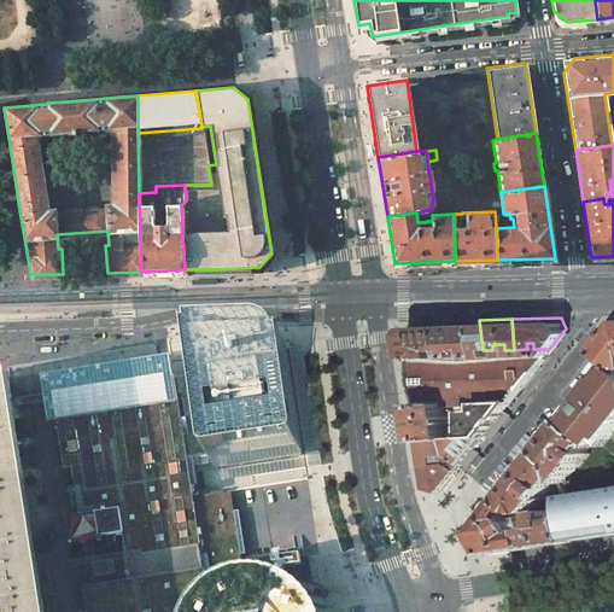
[(479,320),(444,321),(445,342),(446,351),(458,351),(458,345),(469,344),(469,351),(483,350),(479,320)]
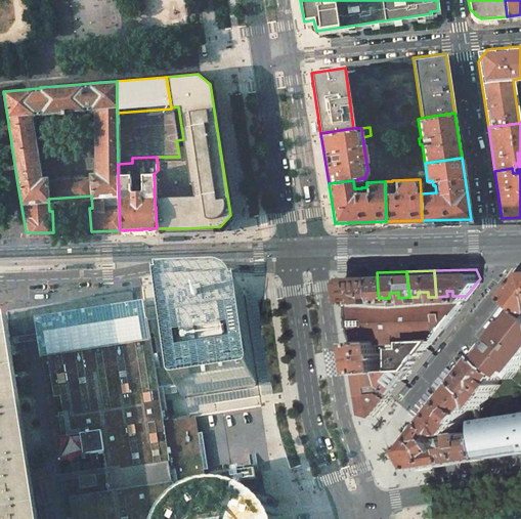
[(377,272),(347,273),(343,278),(346,299),(371,299),(371,291),(378,290),(377,272)]
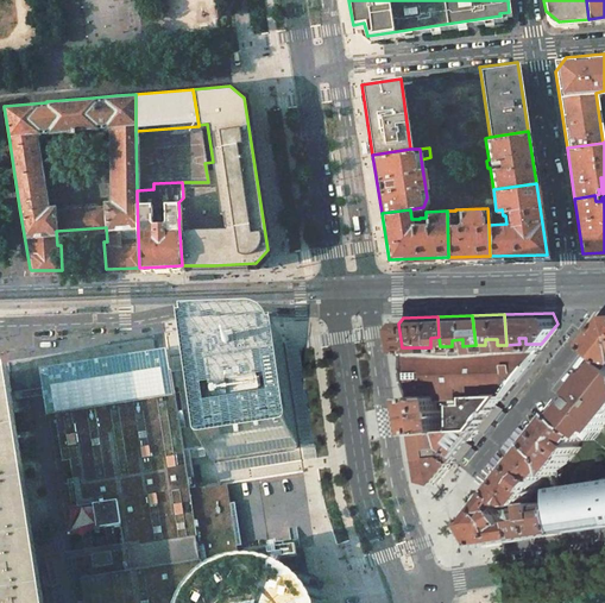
[(604,320),(590,340),(603,350),(604,351),(604,320)]
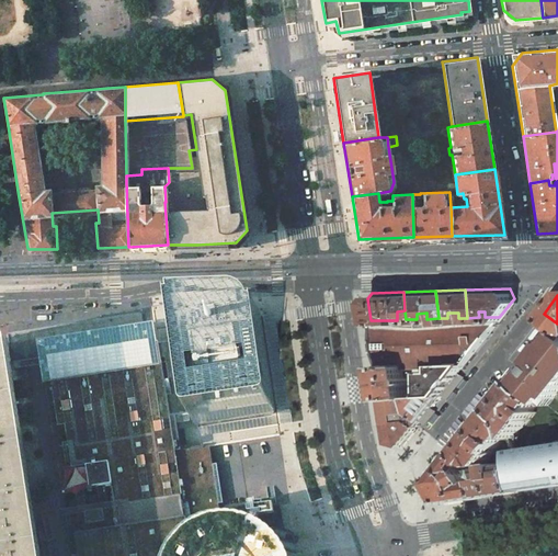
[(178,324),(175,324),(180,355),(191,422),(228,417),(262,411),(264,410),(266,409),(266,406),(252,316),(250,316),(247,311),(245,309),(240,308),(238,308),(177,317),(178,324)]
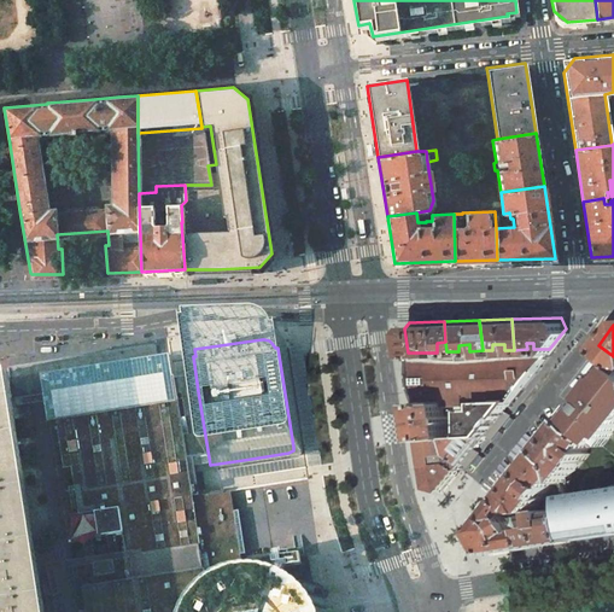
[(414,400),(442,398),(475,398),(510,397),(549,349),(533,349),(527,349),(514,350),(504,350),(492,350),(483,350),(469,351),(458,351),(446,351),(437,353),(408,353),(414,400)]
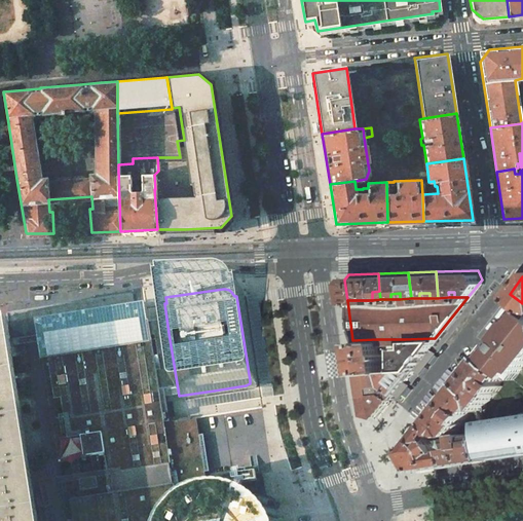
[(522,303),(521,302),(507,321),(494,336),(482,351),(506,371),(507,371),(512,375),(518,367),(522,371),(522,303)]
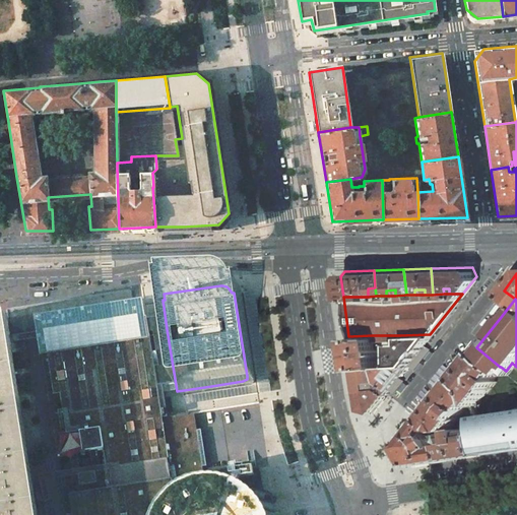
[(63,468),(70,514),(144,514),(146,509),(150,501),(155,494),(160,488),(168,481),(175,476),(183,473),(191,470),(195,469),(192,450),(189,431),(185,408),(159,412),(154,383),(170,380),(171,388),(171,389),(172,390),(173,391),(174,391),(175,392),(177,391),(167,329),(146,332),(143,312),(89,320),(41,328),(60,450),(67,449),(69,457),(70,467),(63,468)]
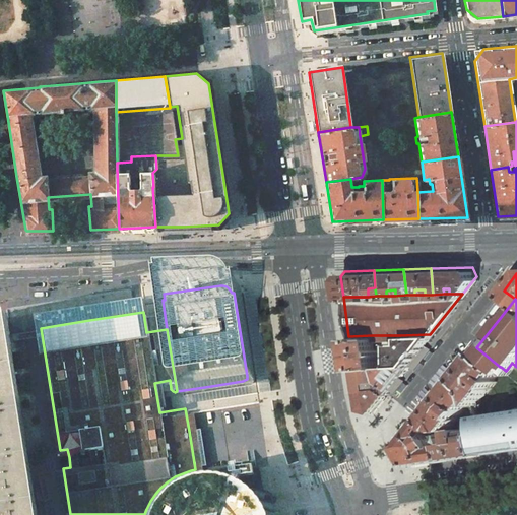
[(0,315),(0,507),(1,514),(30,514),(19,437),(0,315)]
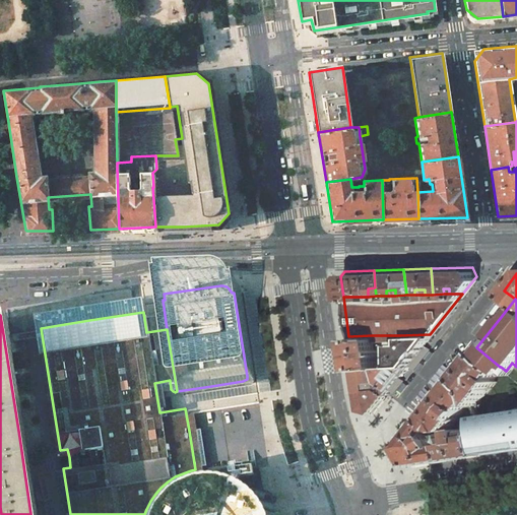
[(430,334),(400,335),(400,340),(389,340),(390,364),(407,362),(430,334)]
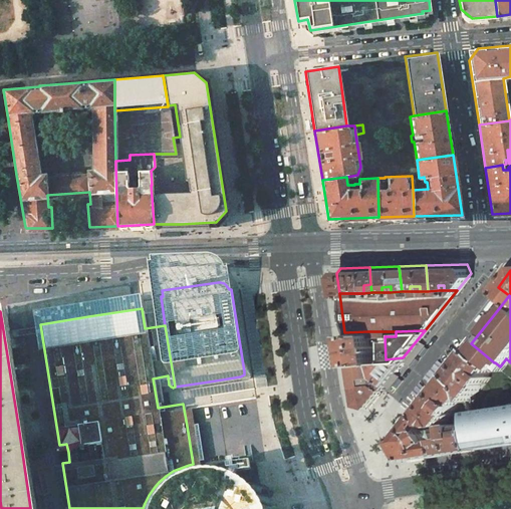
[(367,331),(344,332),(349,362),(371,360),(370,348),(371,348),(372,346),(372,343),(370,341),(368,341),(367,331)]
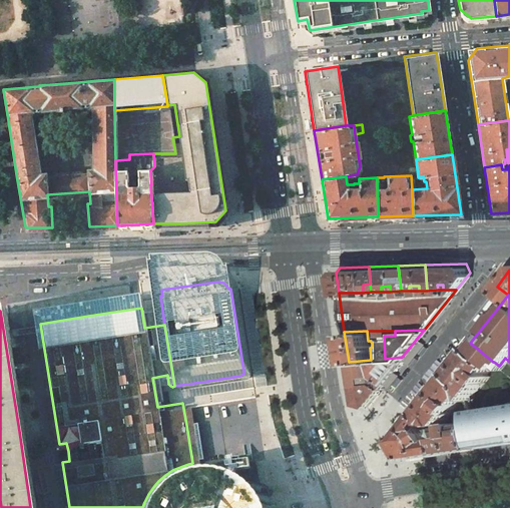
[(450,368),(465,380),(466,390),(467,396),(494,362),(493,362),(470,343),(450,368)]
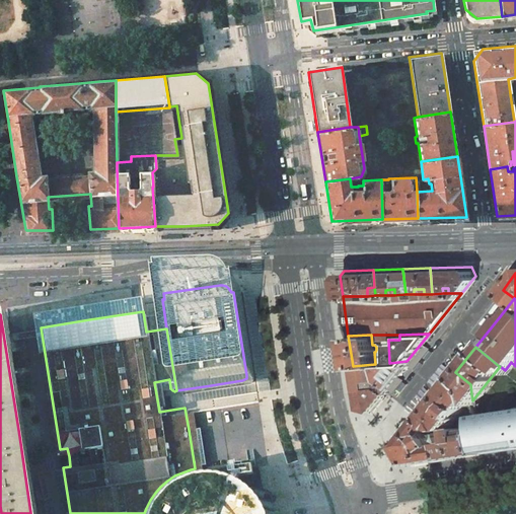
[(387,385),(407,361),(389,363),(386,363),(378,364),(375,364),(377,377),(387,385)]
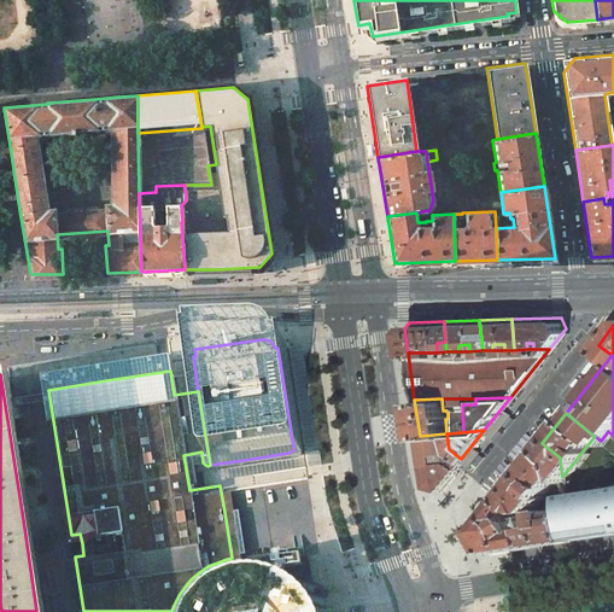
[(420,436),(424,461),(449,458),(448,452),(449,449),(446,433),(420,436)]
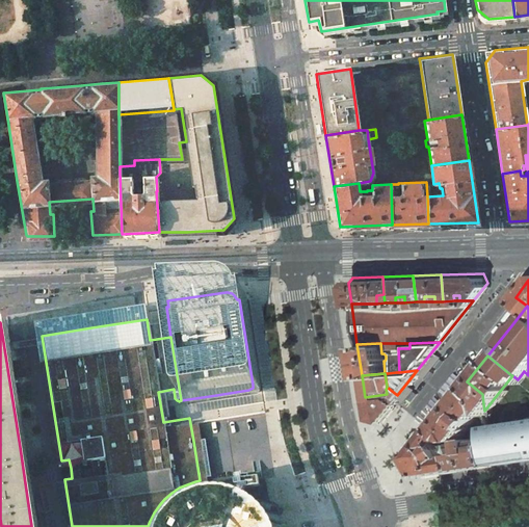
[(467,381),(433,423),(446,435),(449,437),(458,436),(483,404),(482,394),(467,381)]
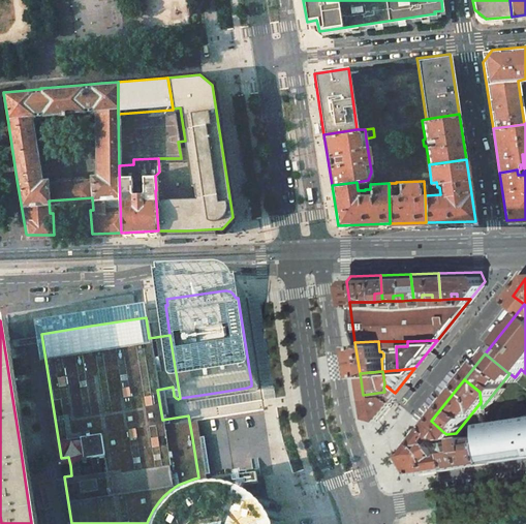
[(363,395),(366,413),(375,415),(391,397),(395,393),(384,384),(383,387),(384,392),(363,395)]
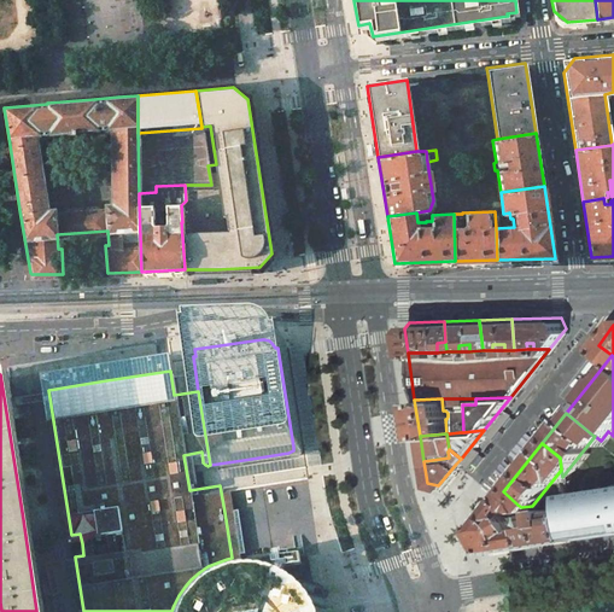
[(571,535),(613,528),(613,483),(565,491),(567,503),(571,535)]
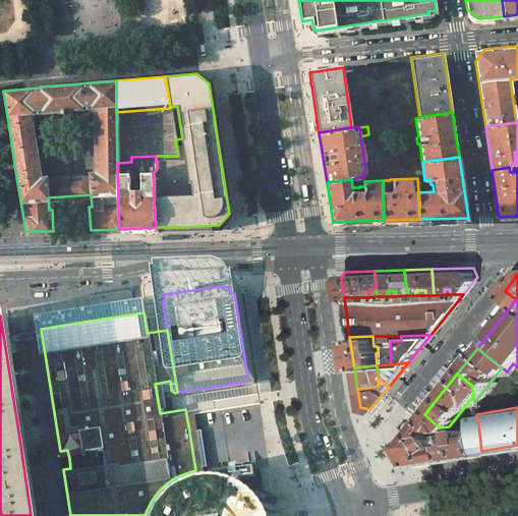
[(424,414),(400,444),(411,462),(448,457),(444,432),(436,435),(435,433),(434,433),(432,432),(437,425),(424,414)]
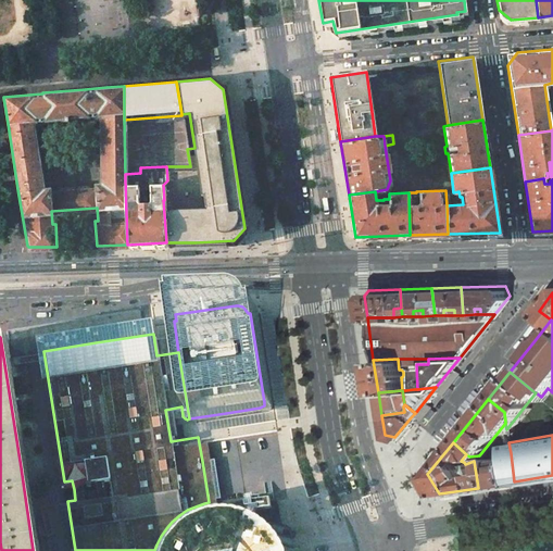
[(478,488),(514,481),(511,453),(497,456),(497,453),(488,455),(488,458),(477,459),(474,461),(478,488)]
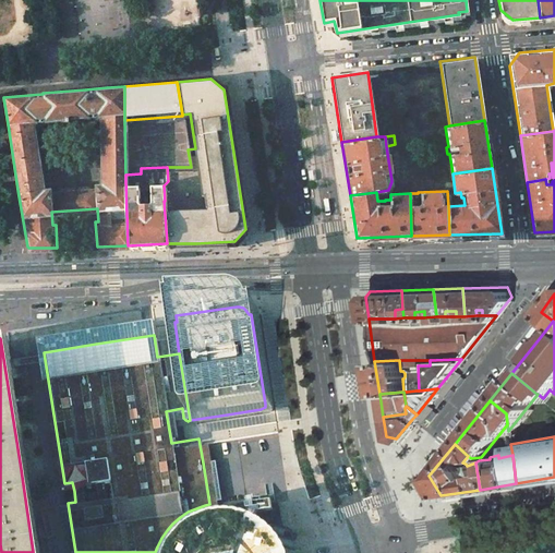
[(239,485),(227,488),(228,497),(226,497),(226,504),(228,504),(230,504),(238,503),(237,496),(241,496),(239,485)]
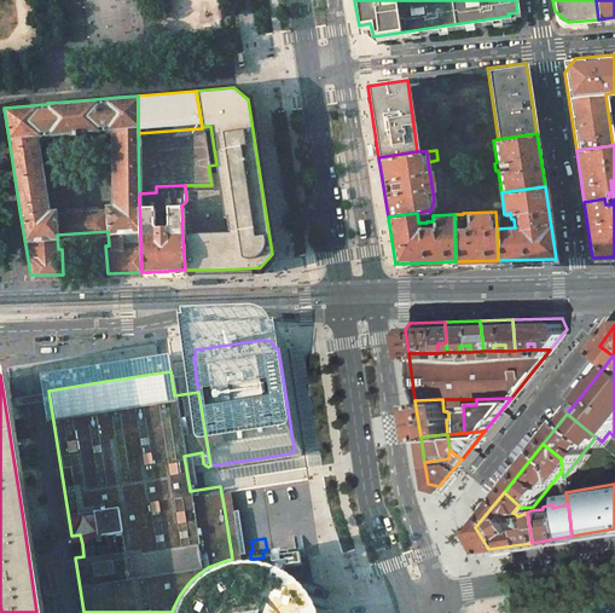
[(242,557),(232,559),(227,560),(218,564),(208,567),(199,573),(191,580),(185,588),(179,596),(174,606),(172,612),(315,612),(314,607),(309,597),(305,589),(299,582),(293,576),(286,571),(279,567),(271,564),(264,561),(255,559),(253,559),(250,559),(242,557)]
